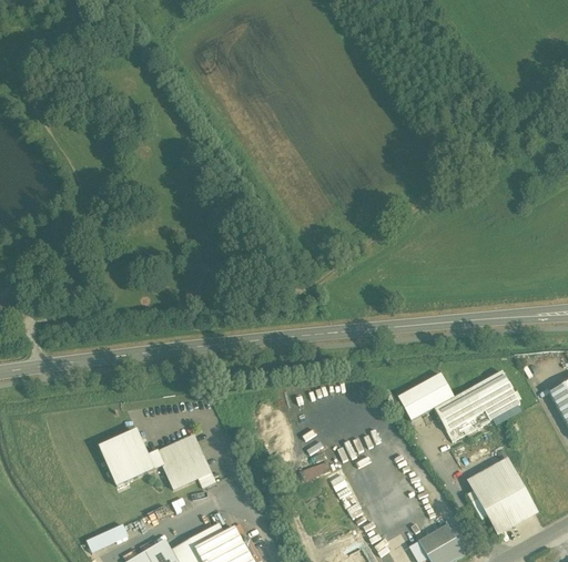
[(113,299),(112,288),(103,289),(103,299),(113,299)]
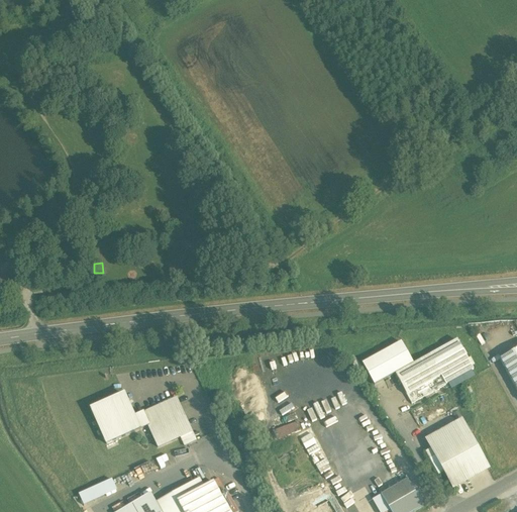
[(183,265),(170,266),(171,274),(184,272),(183,265)]
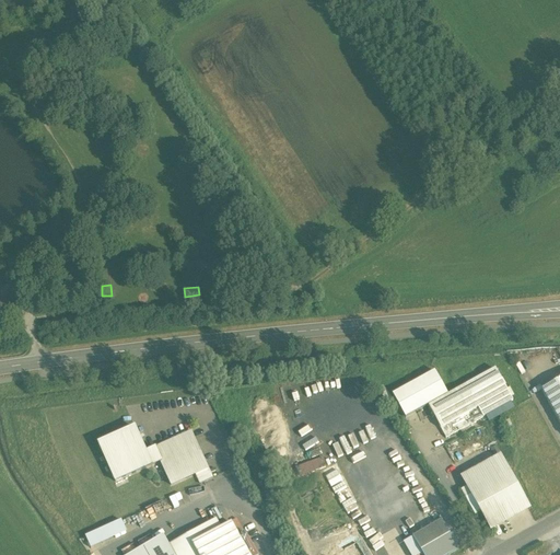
[(213,292),(202,293),(203,302),(214,301),(213,292)]
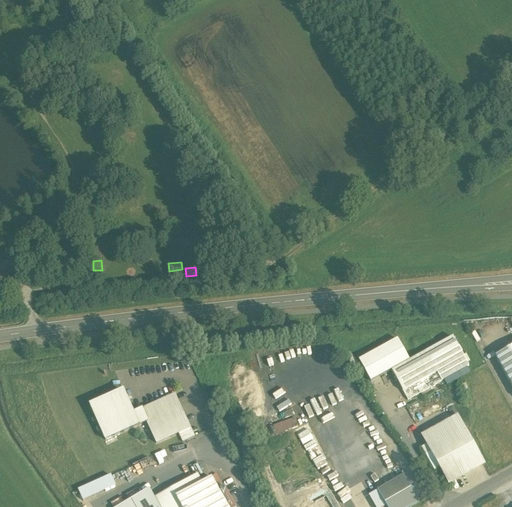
[(439,341),(417,353),(416,352),(415,354),(413,354),(413,355),(392,366),(408,395),(469,362),(453,333),(444,338),(444,339),(442,338),(441,340),(439,339),(439,341)]
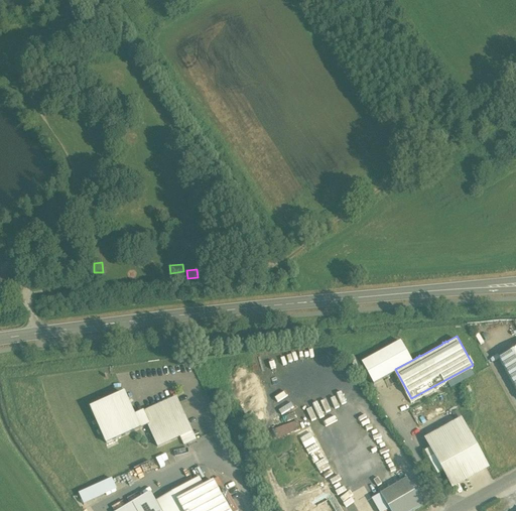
[(412,359),(400,337),(361,359),(373,381),(412,359)]
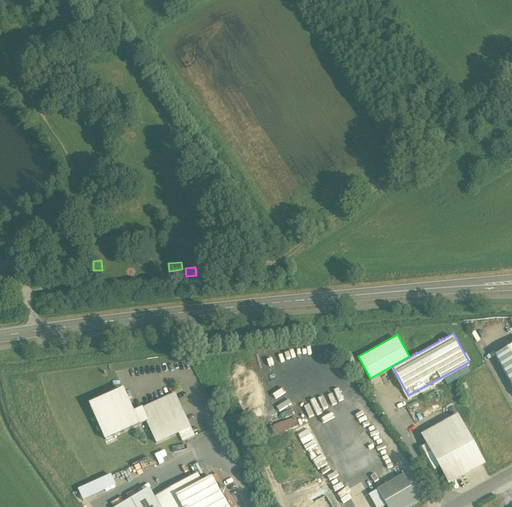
[(511,342),(495,352),(511,381),(511,342)]
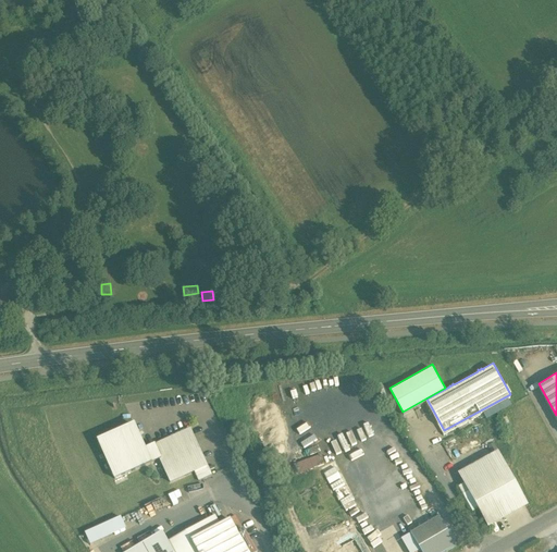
[(135,421),(99,438),(115,475),(151,458),(146,445),(135,421)]
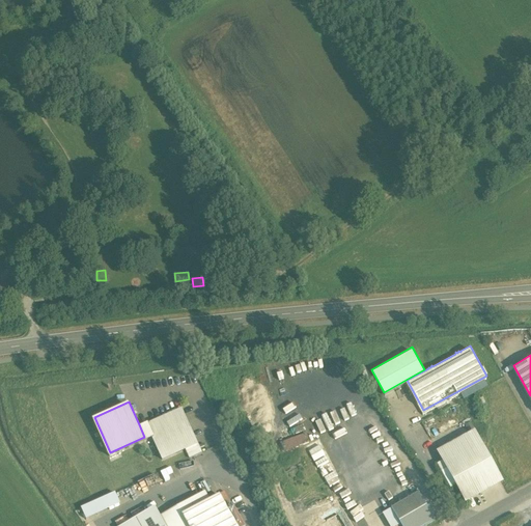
[(182,406),(139,424),(144,437),(152,434),(163,455),(197,440),(182,406)]
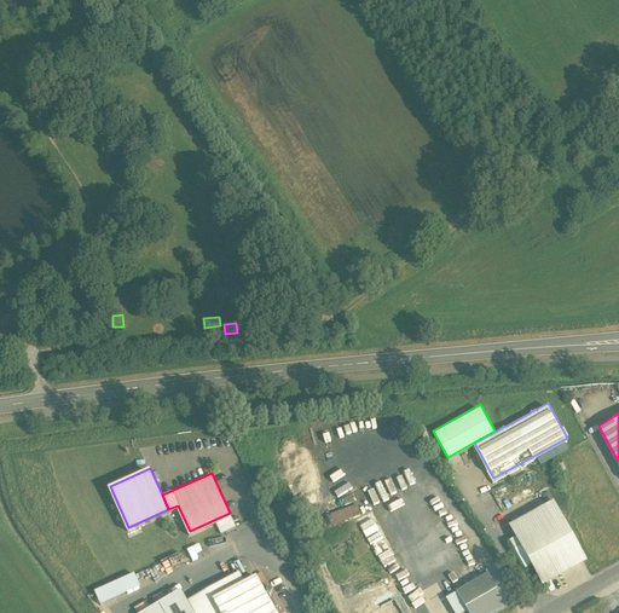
[(554,497),(509,521),(542,582),(586,557),(554,497)]
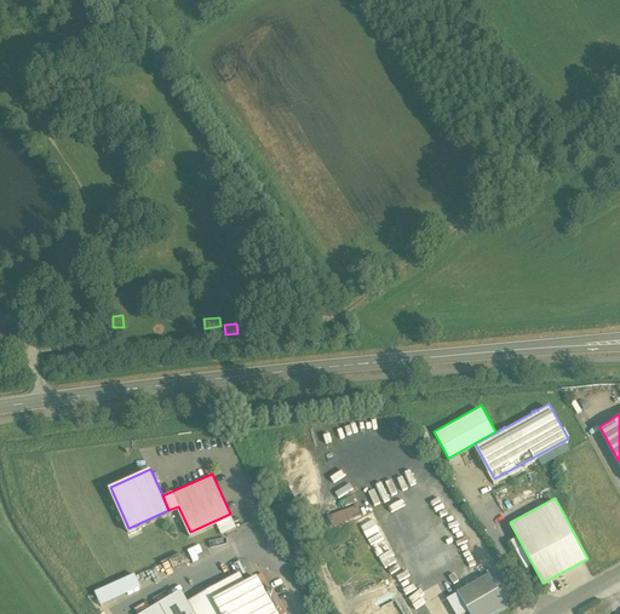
[(93,602),(135,584),(128,571),(87,589),(93,602)]
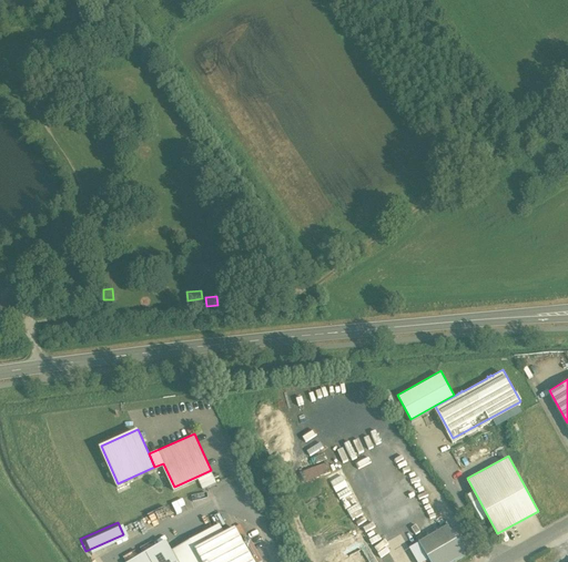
[(448,522),(418,540),(428,557),(432,561),(447,561),(466,551),(448,522)]
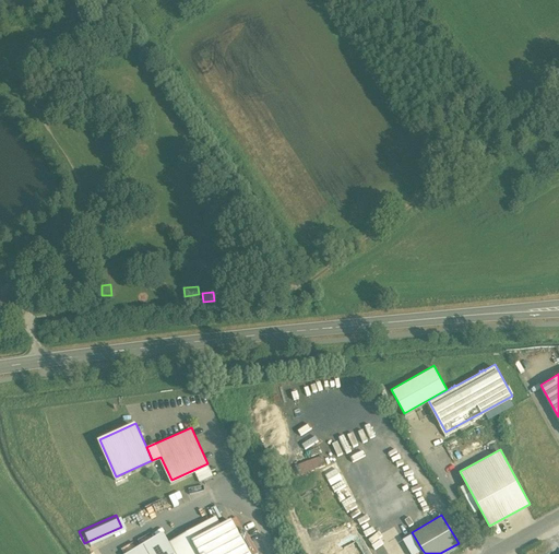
[(251,553),(237,528),(232,517),(192,540),(200,553),(251,553)]
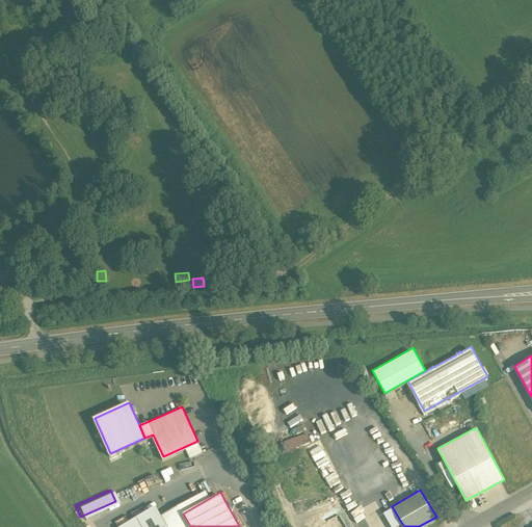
[(241,526),(246,525),(232,499),(225,502),(239,526),(241,526)]
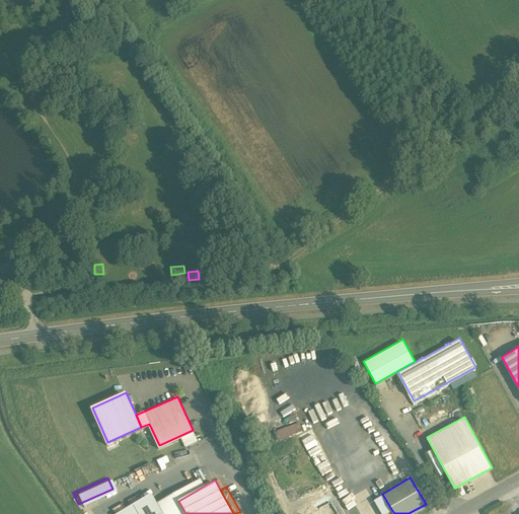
[(163,513),(162,510),(152,492),(115,513),(116,513),(163,513)]
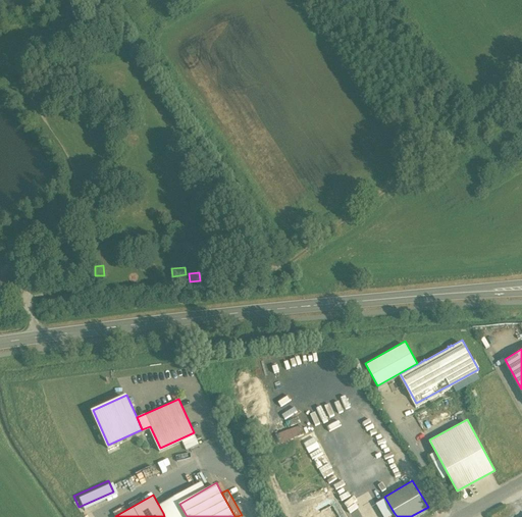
[(187,516),(179,504),(163,513),(164,516),(187,516)]
